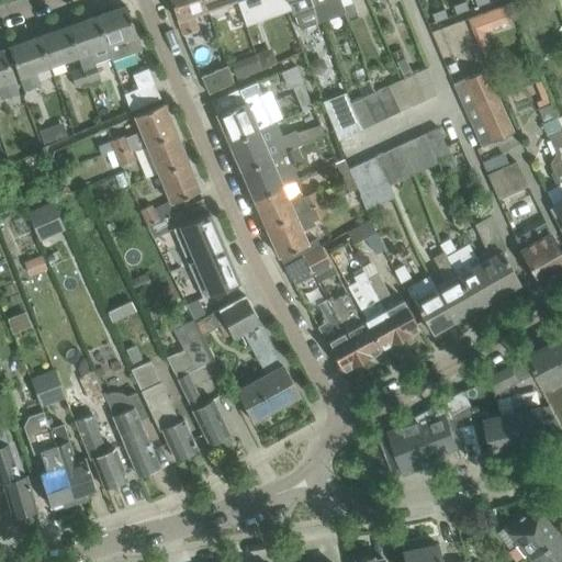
[(178,20),(183,36),(198,31),(192,14),(206,10),(202,0),(170,0),(177,20),(178,20)]
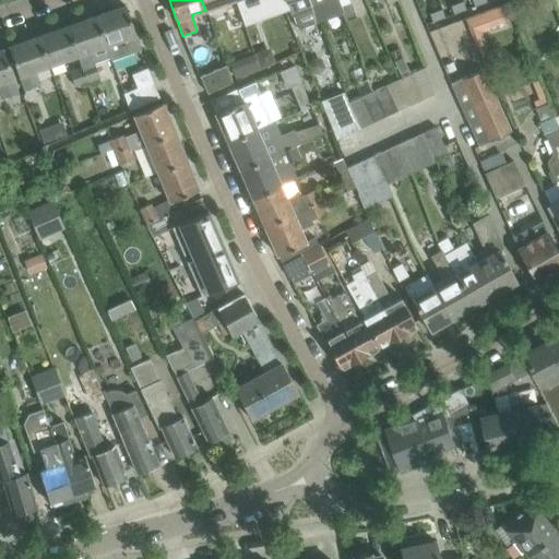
[(201,0),(205,10),(223,3),(232,0),(201,0)]
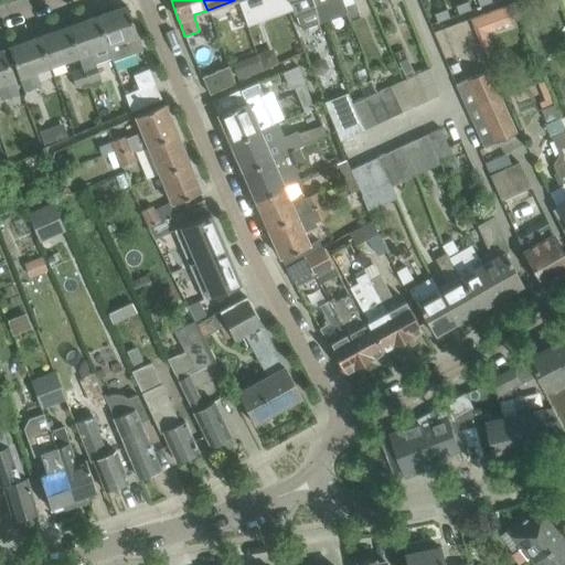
[(237,0),(242,12),(247,27),(259,22),(254,8),(275,0),(237,0)]
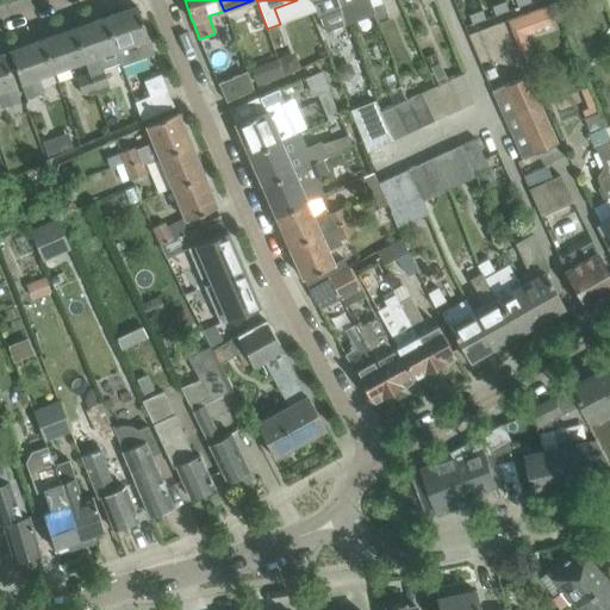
[(338,0),(310,0),(317,17),(318,17),(324,32),(348,24),(346,19),(342,6),(338,0)]
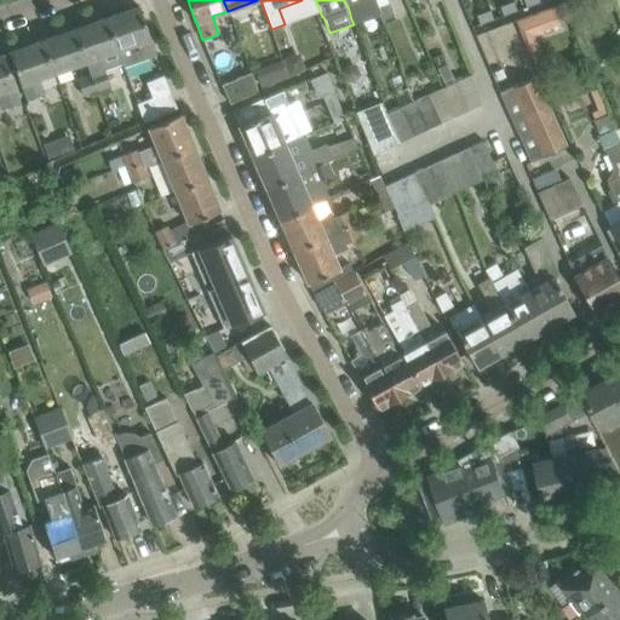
[(374,0),(344,0),(348,6),(360,3),(365,17),(378,12),(382,21),(374,0)]
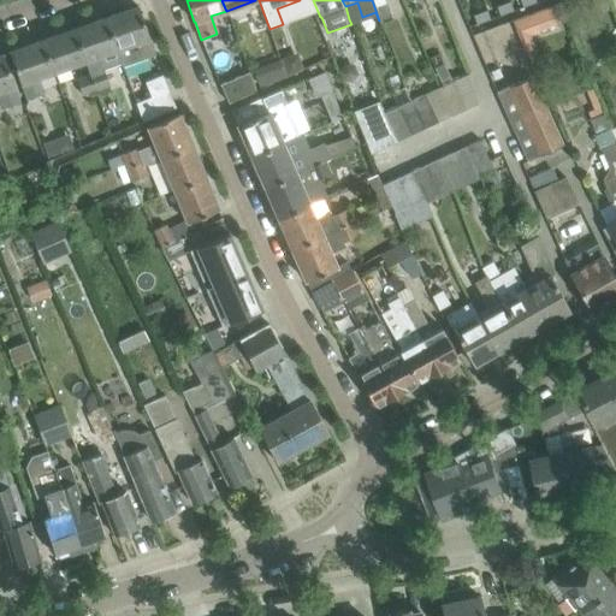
[(372,0),(379,21),(391,16),(384,0),(372,0)]
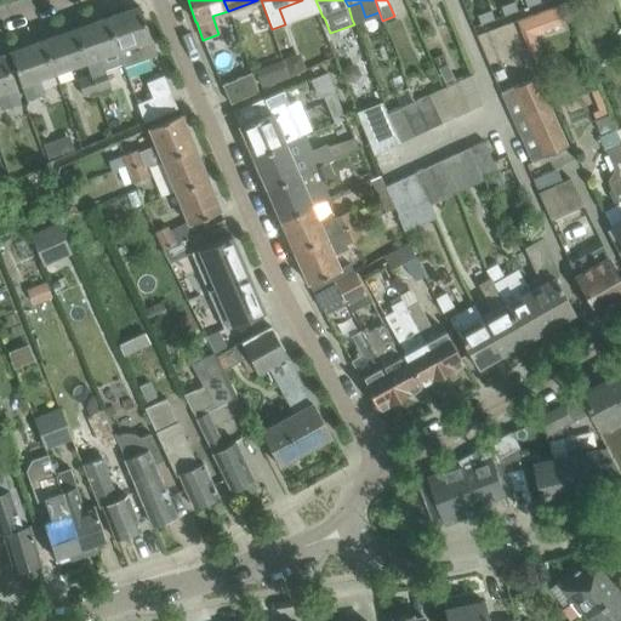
[(611,0),(599,0),(598,0),(604,15),(616,10),(611,0)]
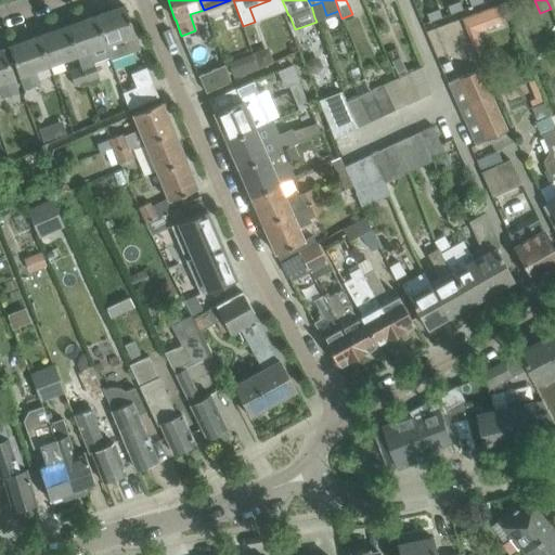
[(463,10),(460,1),(447,7),(450,14),(463,10)]
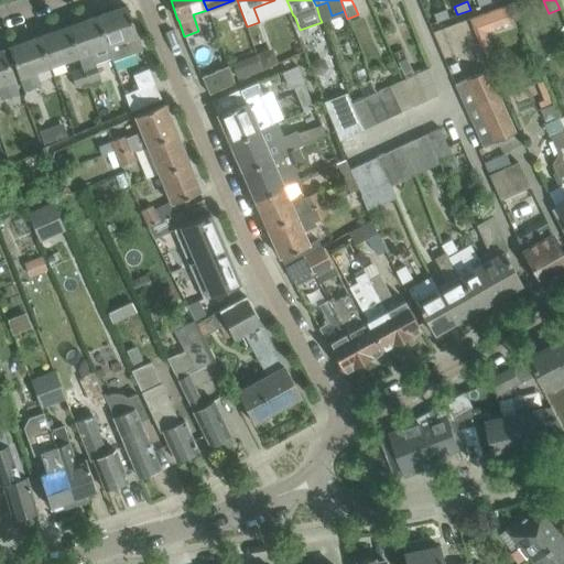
[(511,3),(469,19),(480,50),(481,50),(490,46),(484,30),(517,19),(511,3)]
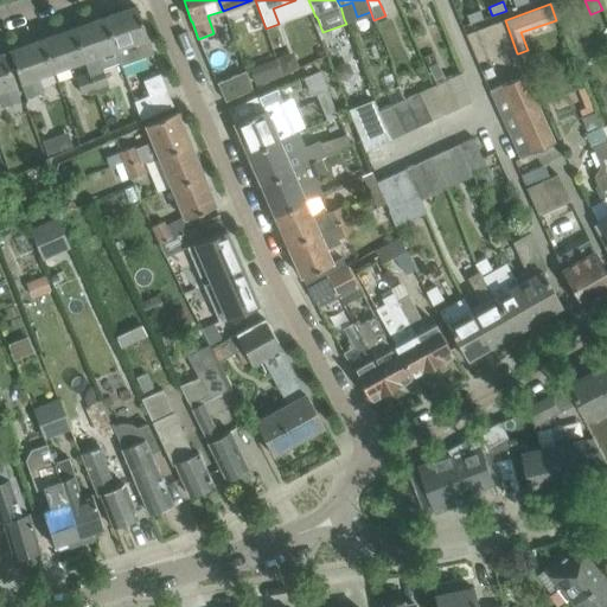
[(136,6),(104,17),(121,65),(153,55),(136,6)]
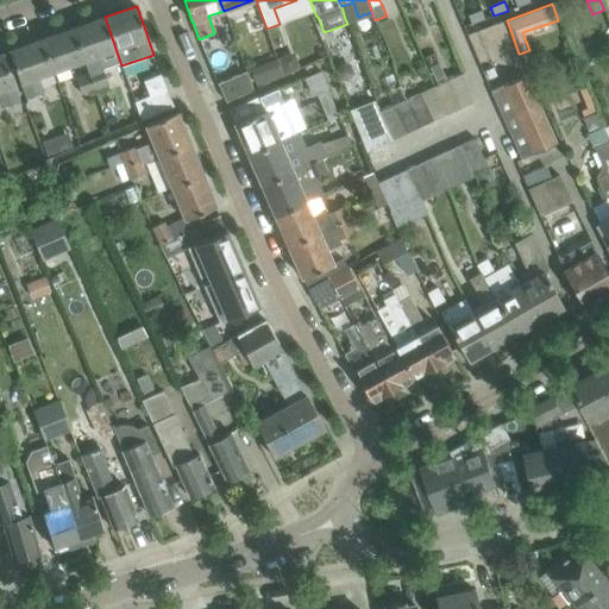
[(484,19),(482,10),(468,16),(471,24),(484,19)]
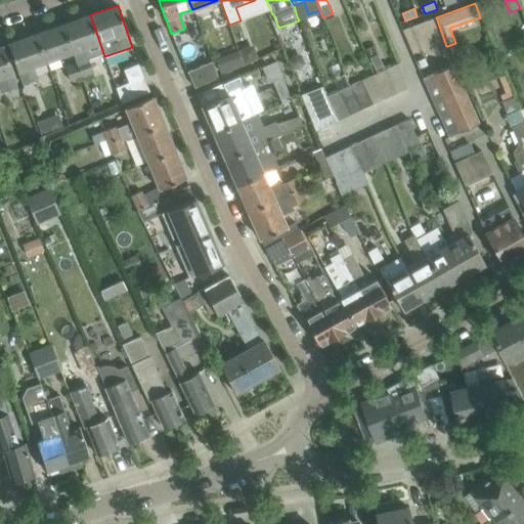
[(90,14),(62,25),(73,52),(99,42),(104,56),(90,14)]
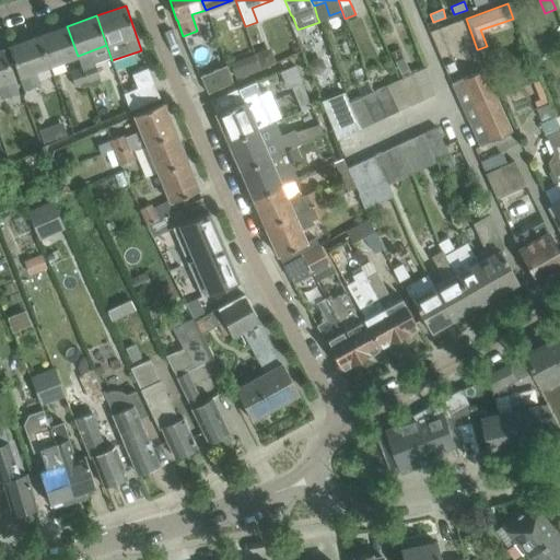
[(67,26),(37,36),(48,66),(78,56),(67,26)]
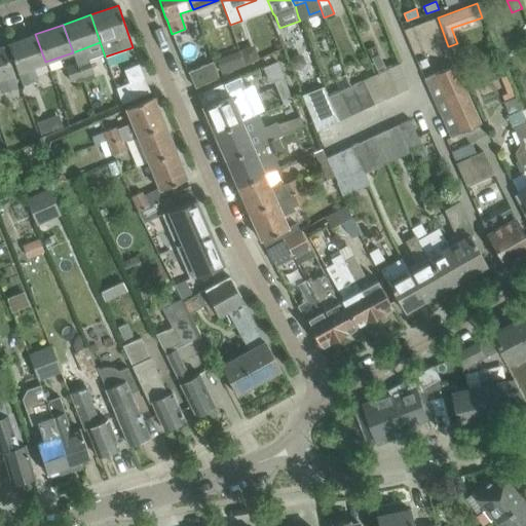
[(35,34),(8,44),(17,72),(19,71),(24,84),(37,79),(33,66),(45,62),(35,34)]
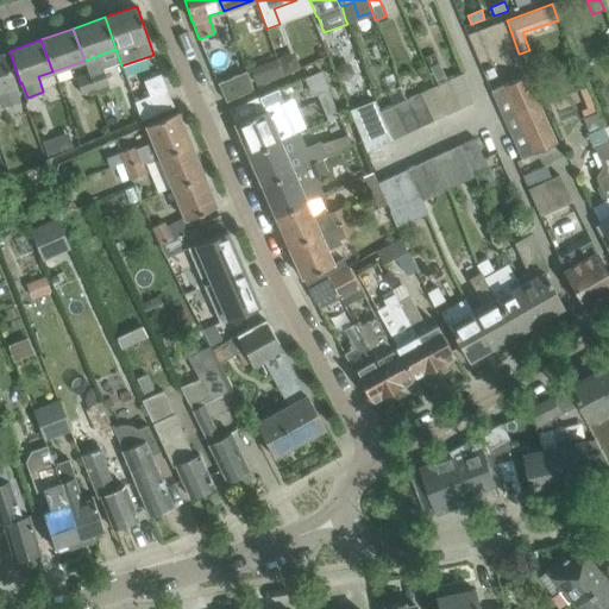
[(2,54),(0,54),(0,101),(2,107),(18,101),(13,86),(14,86),(2,54)]
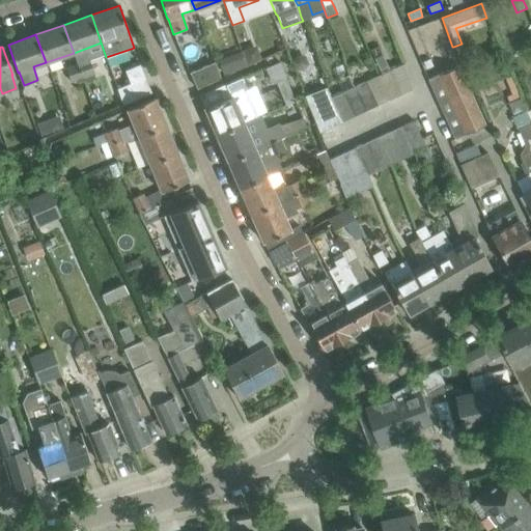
[(247,66),(259,60),(254,48),(242,52),(247,66)]
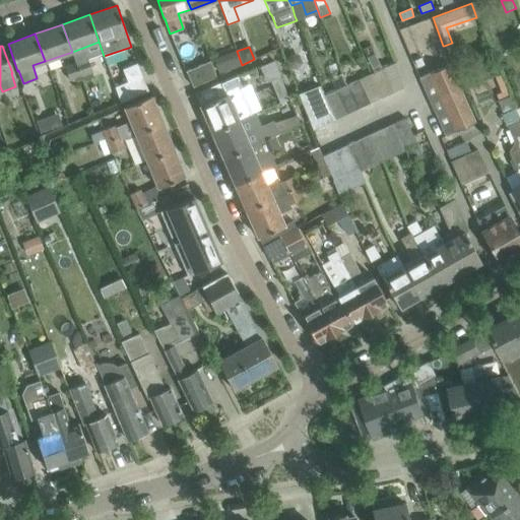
[(235,50),(212,58),(218,73),(240,65),(235,50)]
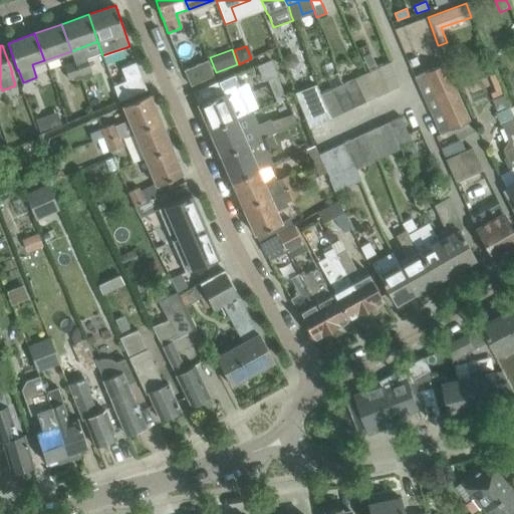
[(86,57),(74,61),(80,76),(91,72),(86,57)]
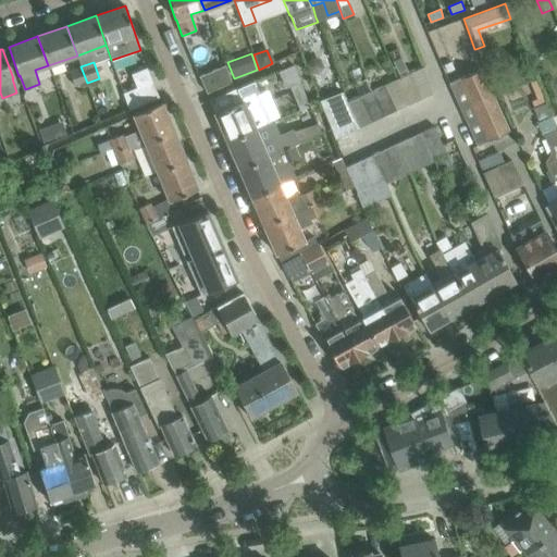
[(284,88),(299,83),(292,64),(276,70),(284,88)]
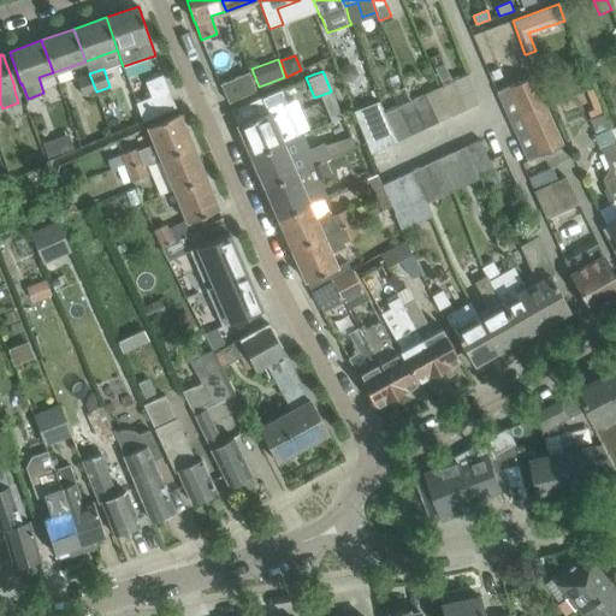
[(248,72),(220,84),(227,104),(250,94),(256,92),(248,72)]
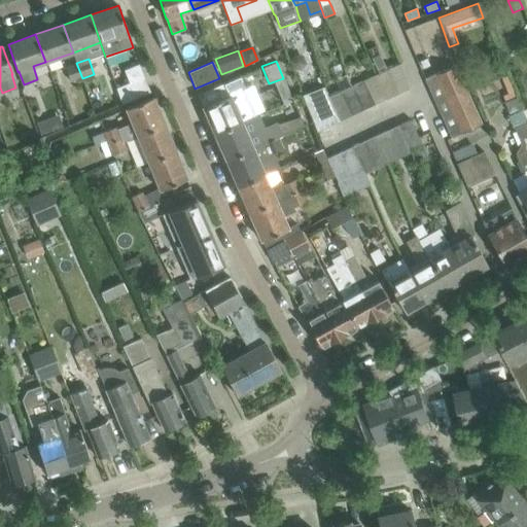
[(82,78),(76,63),(65,66),(70,81),(82,78)]
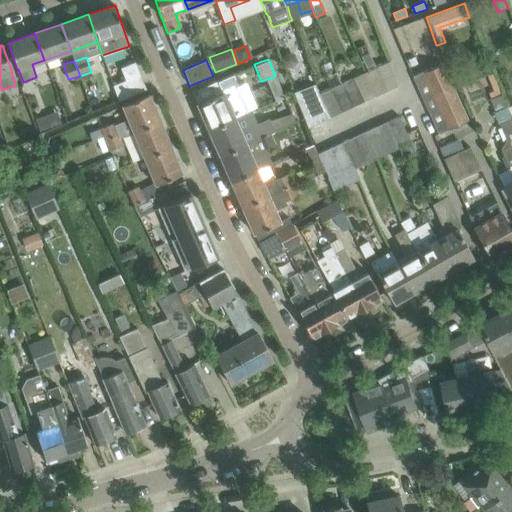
[(135,62),(121,68),(126,80),(113,85),(118,100),(146,89),(135,62)]
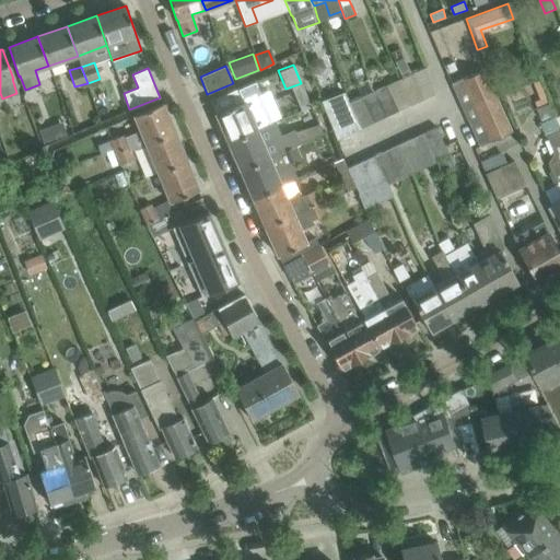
[(482,69),(451,83),(478,147),(511,131),(482,69)]
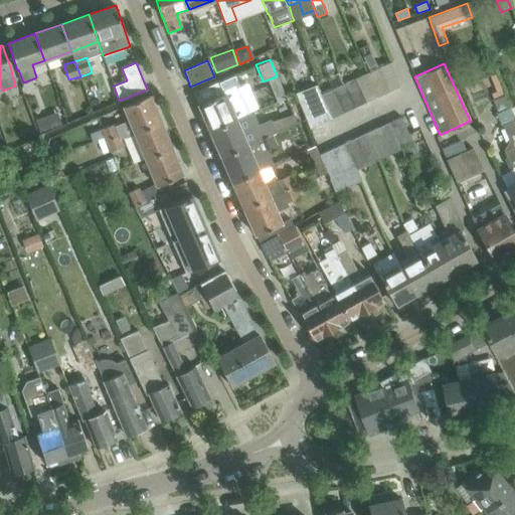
[(378,67),(366,73),(377,96),(389,91),(378,67)]
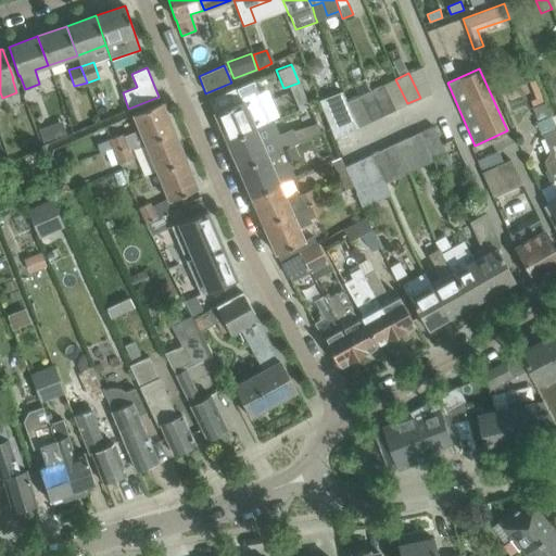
[(253,80),(209,100),(226,140),(267,123),(266,122),(278,116),(267,89),(257,93),(253,80)]
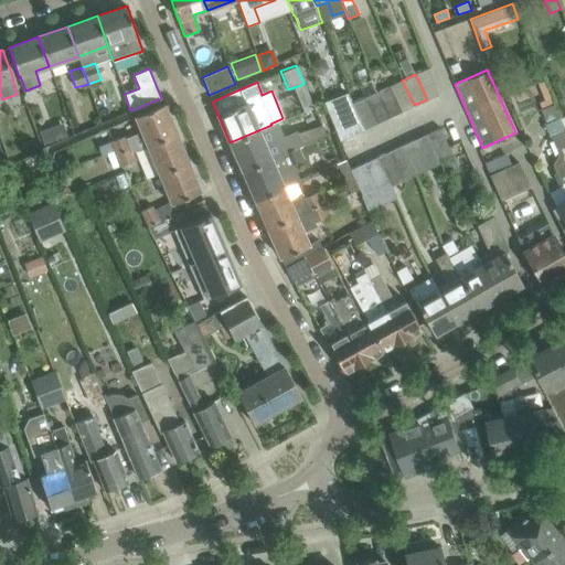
[(390,86),(376,92),(388,117),(402,112),(390,86)]
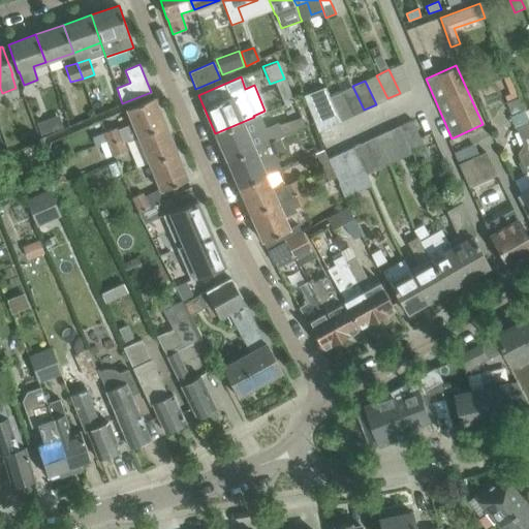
[(352,86),(341,93),(351,116),(364,110),(352,86)]
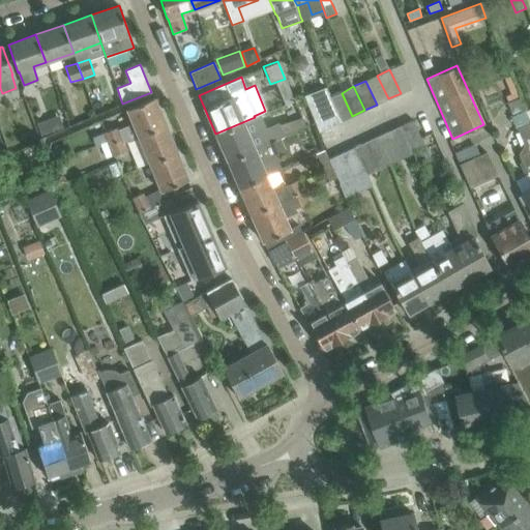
[(303,96),(319,131),(342,121),(330,97),(325,87),(303,96)]
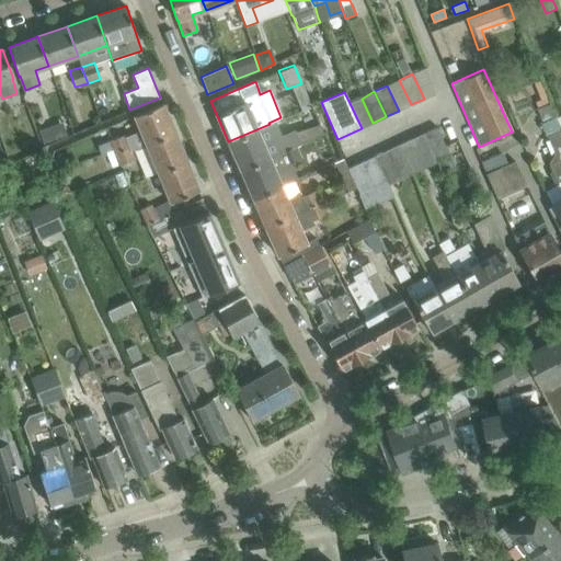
[(110,140),(115,152),(129,147),(130,150),(147,144),(175,132),(163,104),(135,115),(141,132),(126,138),(124,134),(110,140)]
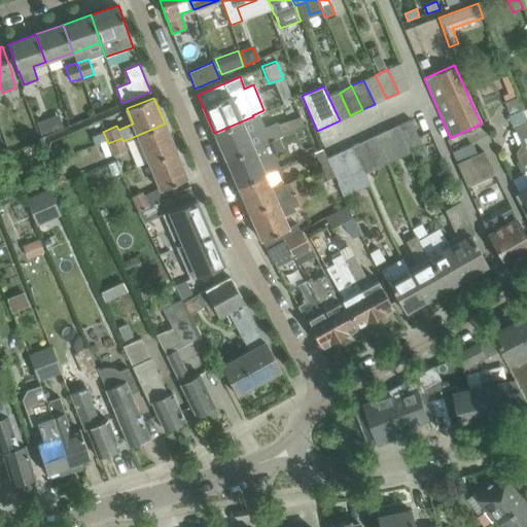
[(513,129),(514,128),(521,142),(515,152),(519,161),(517,164),(520,172),(525,172),(526,177),(526,190),(519,195),(526,209),(526,120),(522,109),(507,116),(513,129)]
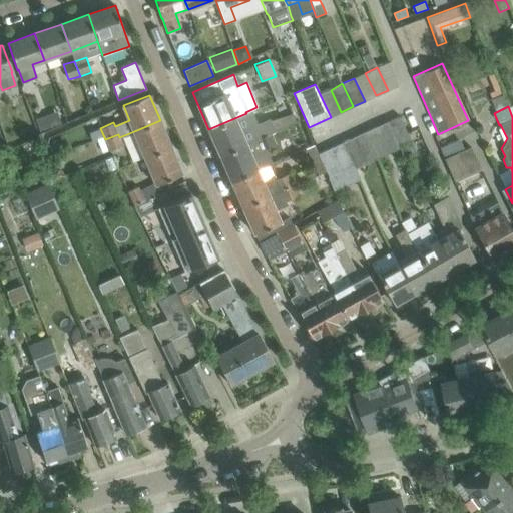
[(246,113),(208,129),(220,155),(271,132),(296,122),(292,113),(270,120),(270,118),(258,123),(251,111),(246,113)]
